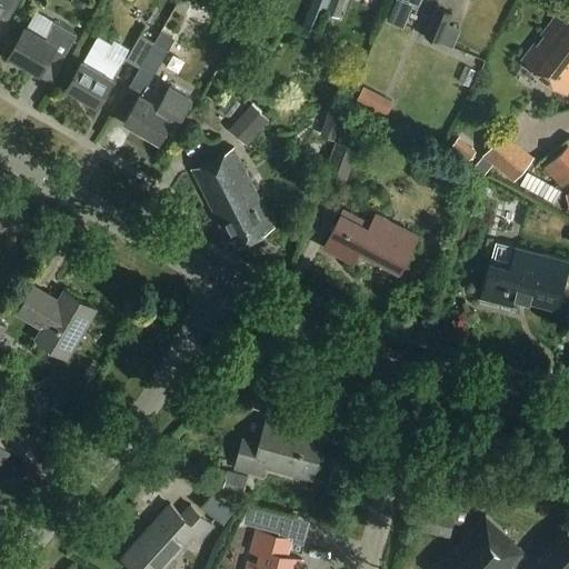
[(20,0),(0,0),(0,17),(7,21),(20,0)]
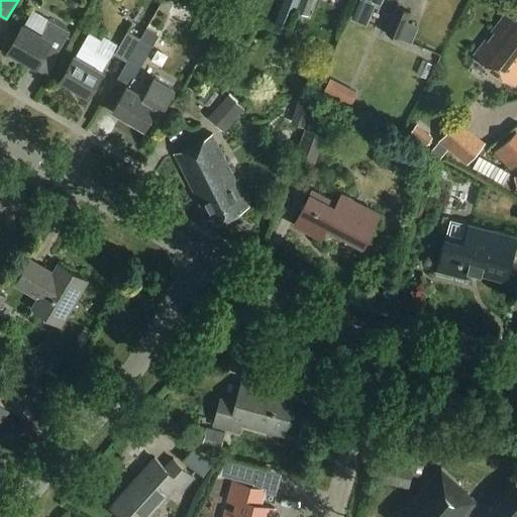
[(284,0),(275,27),(288,32),(296,12),(309,16),(314,0),(284,0)]
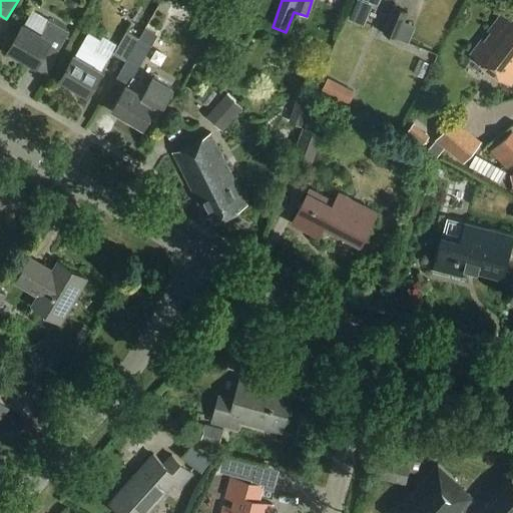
[(211,4),(204,17),(215,22),(221,9),(211,4)]
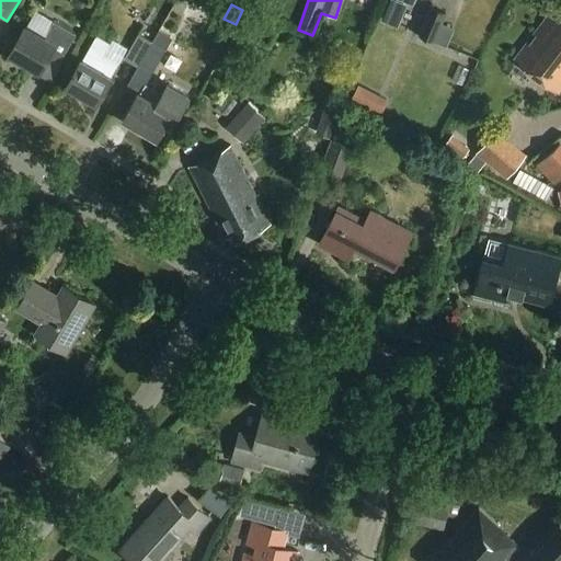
[(455,29),(443,24),(447,13),(431,7),(419,35),(434,43),(435,42),(447,47),(455,29)]
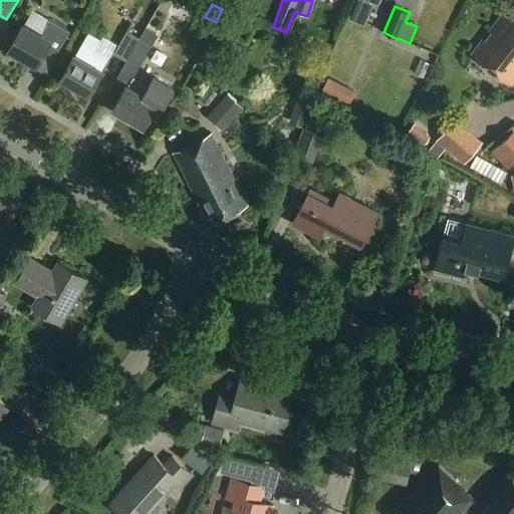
[(513,80),(513,11),(508,7),(472,54),(512,84),(513,80)]
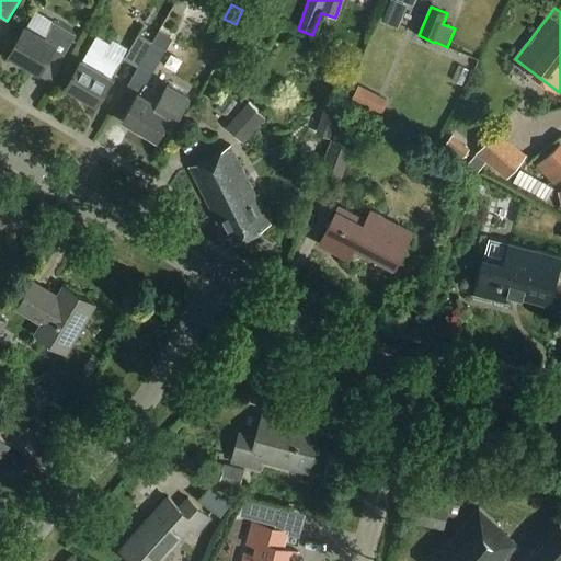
[(76,34),(54,21),(45,37),(25,25),(9,54),(39,71),(48,56),(59,63),(76,34)]
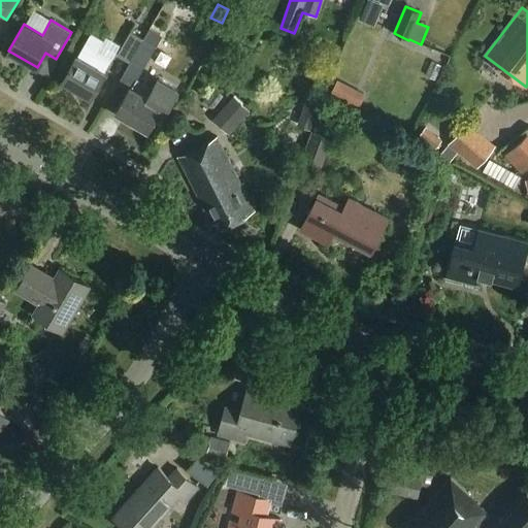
[(158,78),(146,97),(131,89),(156,46),(161,37),(147,31),(143,39),(129,63),(117,85),(128,91),(116,113),(147,132),(161,106),(167,109),(178,91),(158,78)]
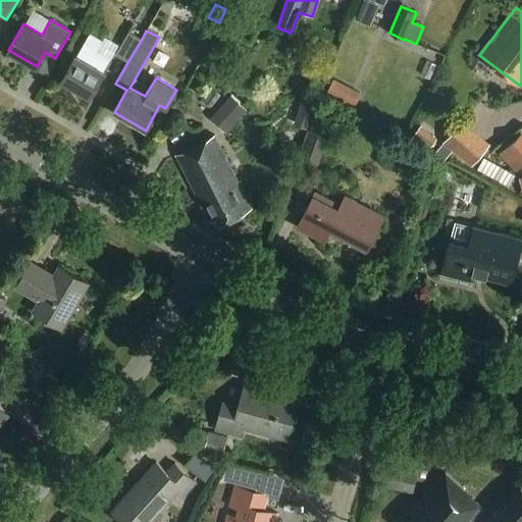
[(89,97),(103,71),(110,59),(97,51),(103,40),(90,32),(75,56),(75,55),(61,81),(89,97)]
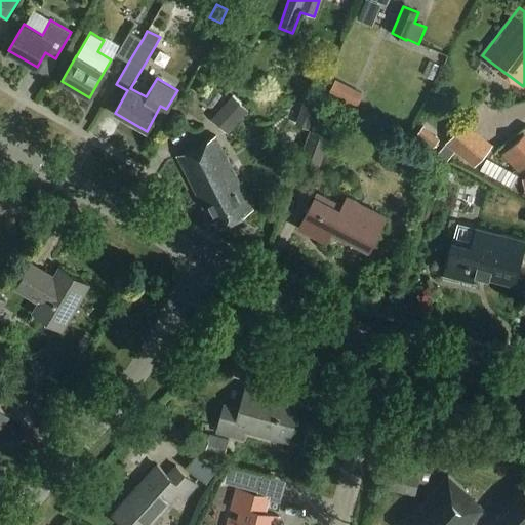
[(143,39),(135,35),(129,32),(116,55),(128,63),(143,39)]
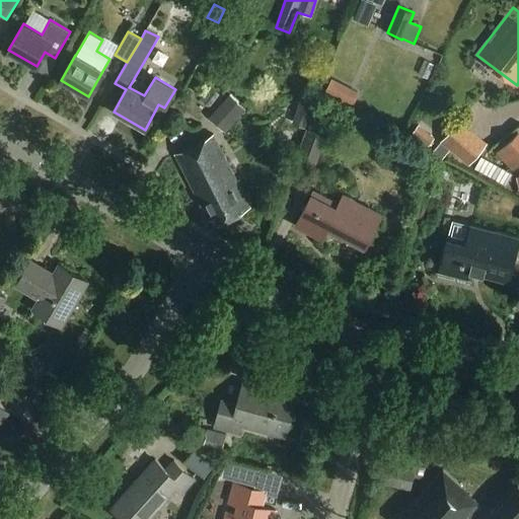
[(31,101),(45,75),(34,70),(22,96),(31,101)]
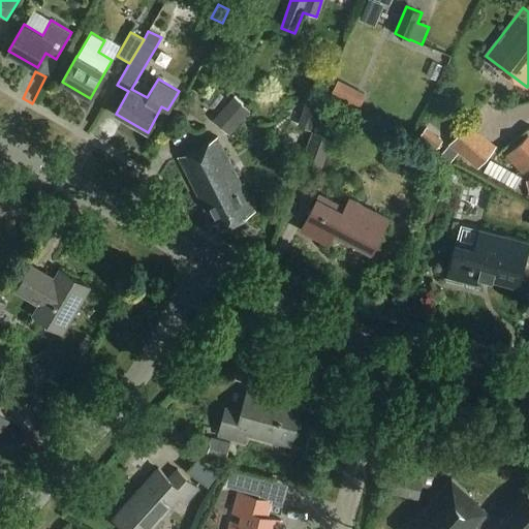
[(338,80),(331,94),(360,109),(367,95),(338,80)]
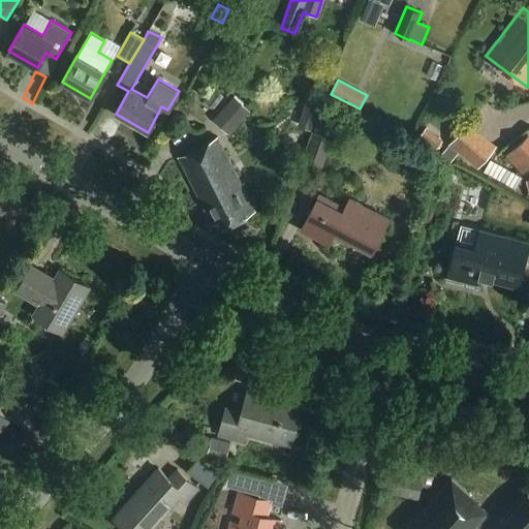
[(235,96),(214,120),(230,134),(251,111),(235,96)]
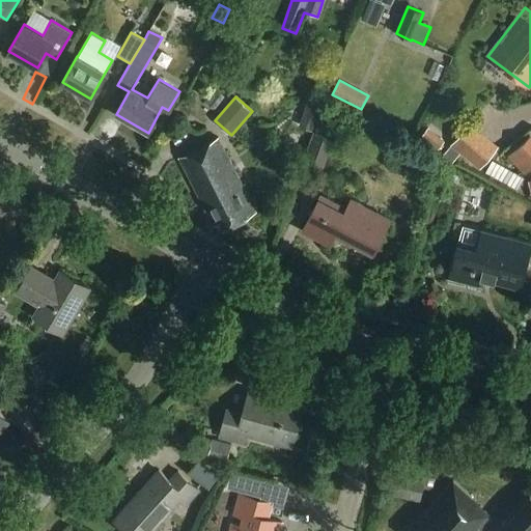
[(319,114),(324,103),(309,99),(305,109),(319,114)]
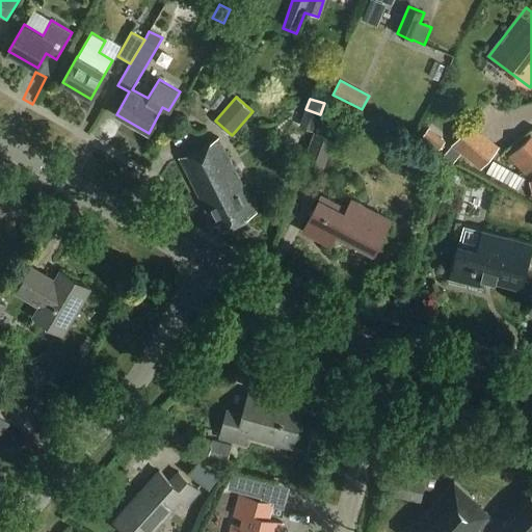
[(470,123),(451,147),(480,170),(500,148),(470,123)]
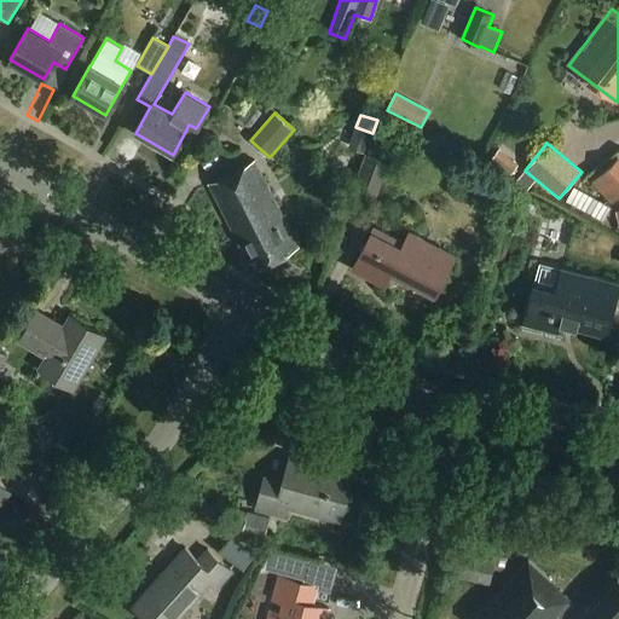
[(371,144),(351,196),(372,204),(393,152),(371,144)]
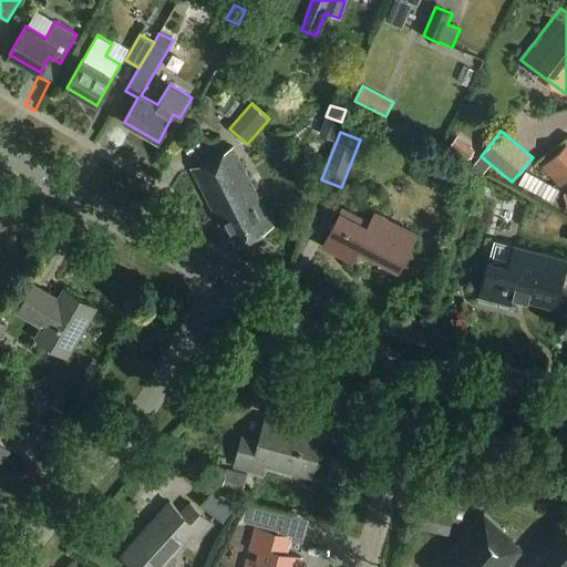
[(566,145),(547,163),(566,184),(566,182),(566,145)]
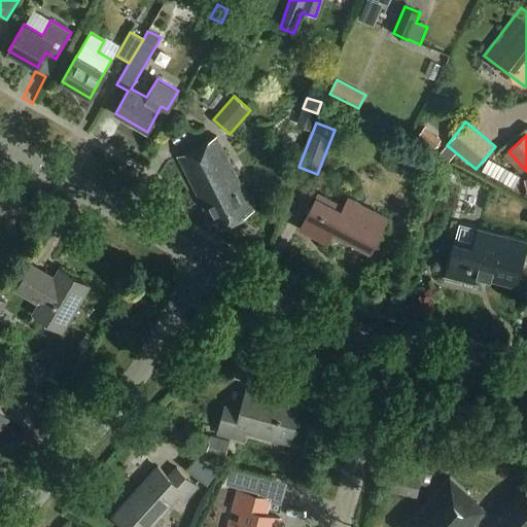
[(222,226),(255,209),(217,137),(179,156),(215,224),(220,221),(222,226)]
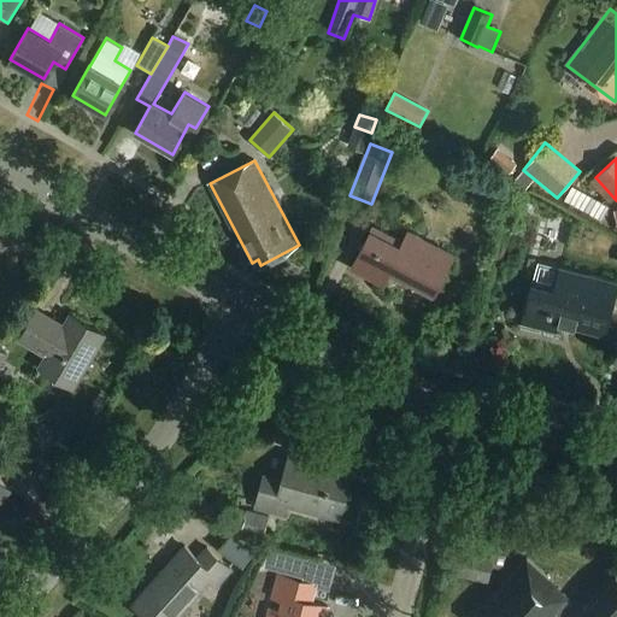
[(601,222),(610,207),(574,187),(565,201),(601,222)]
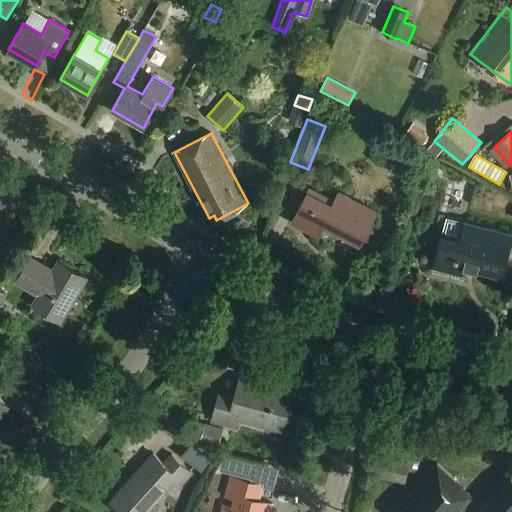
[(359,247),(377,212),(339,193),(334,202),(309,189),(291,224),(317,237),(321,228),(359,247)]
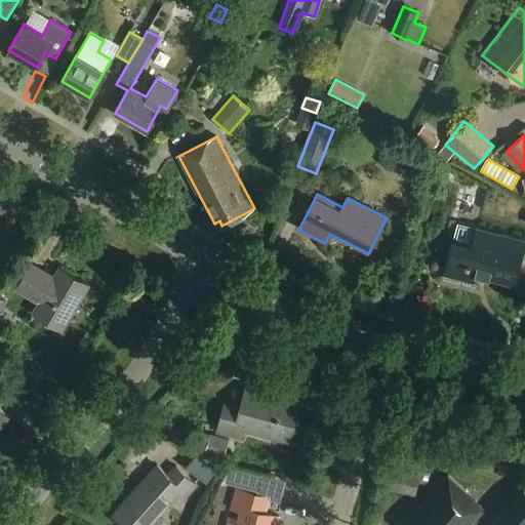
[(524,242),(524,238),(476,226),(472,244),(452,239),(443,274),(474,282),(476,275),(515,284),(524,242)]
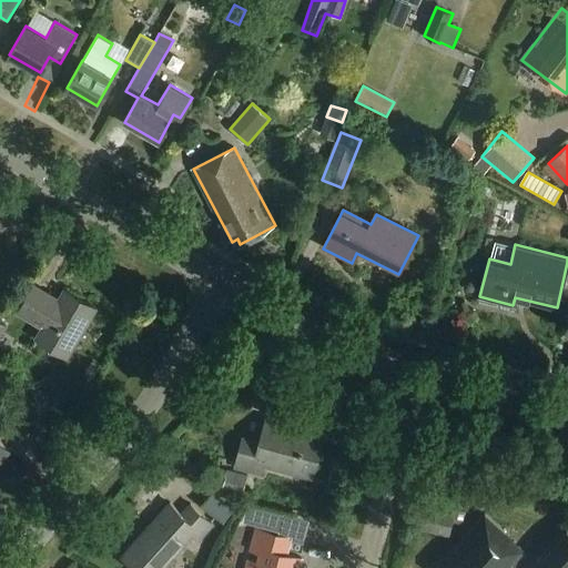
[(59,301),(33,286),(18,312),(42,327),(36,338),(67,357),(94,310),(64,291),(59,301)]
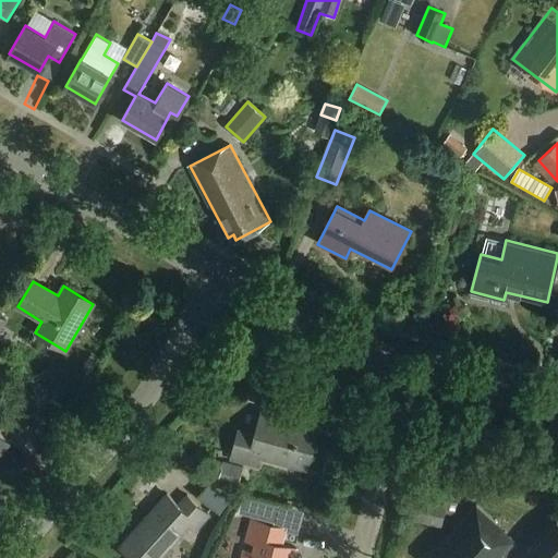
[(319,428),(262,413),(256,434),(240,429),(232,460),(259,466),(262,458),(307,471),(319,428)]
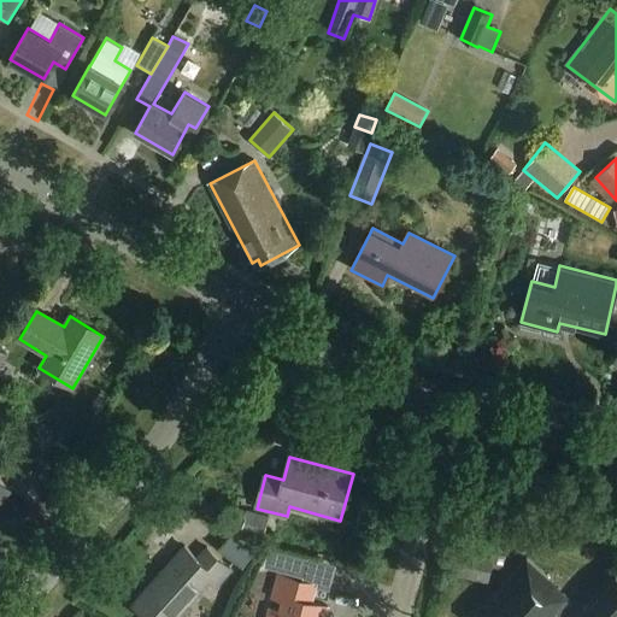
[(0,504),(13,489),(0,477),(0,504)]
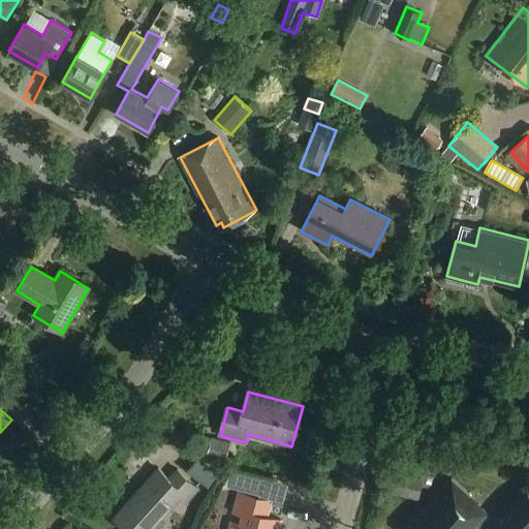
[(208,456),(226,460),(229,443),(211,438),(208,456)]
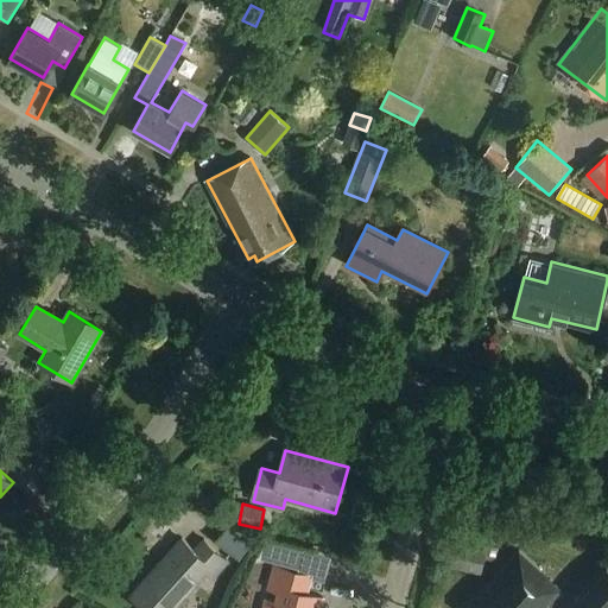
[(141,607),(173,607),(206,572),(214,580),(229,562),(204,540),(195,550),(183,539),(165,559),(168,562),(133,600),(141,607)]
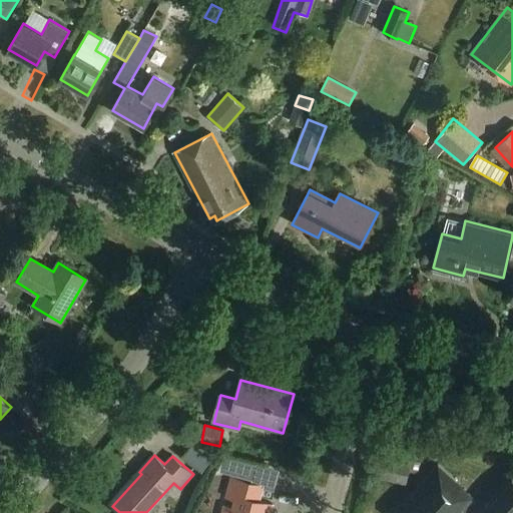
[(223,456),(219,471),(252,479),(257,464),(223,456)]
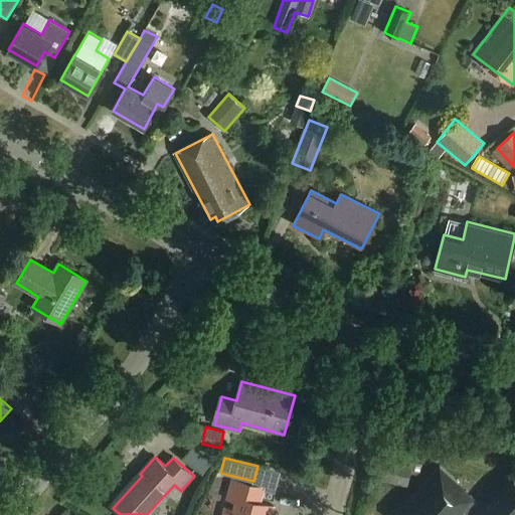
[(514,514),(514,481),(504,492),(499,487),(481,506),(441,467),(394,514),(461,514),(464,512),(466,514),(514,514)]
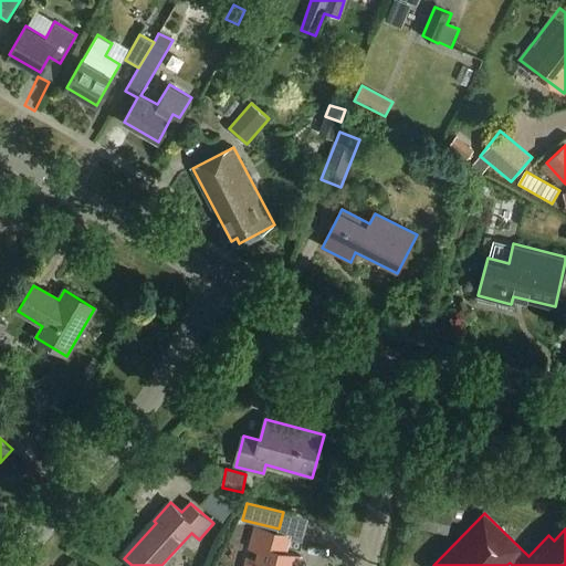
[(243,565),(299,565),(301,556),(286,553),(291,536),(258,527),(252,548),(261,551),(258,561),(247,557),(243,565)]
